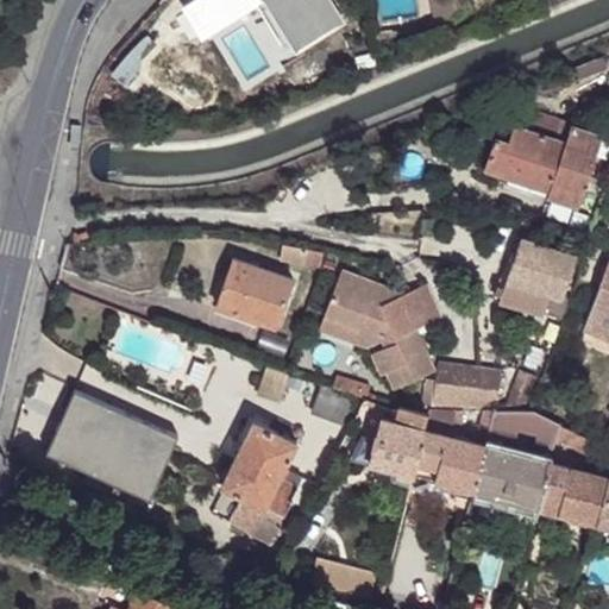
[(322,0),(267,0),(296,49),(341,22),(328,0),(327,0),(324,2),(322,0)]
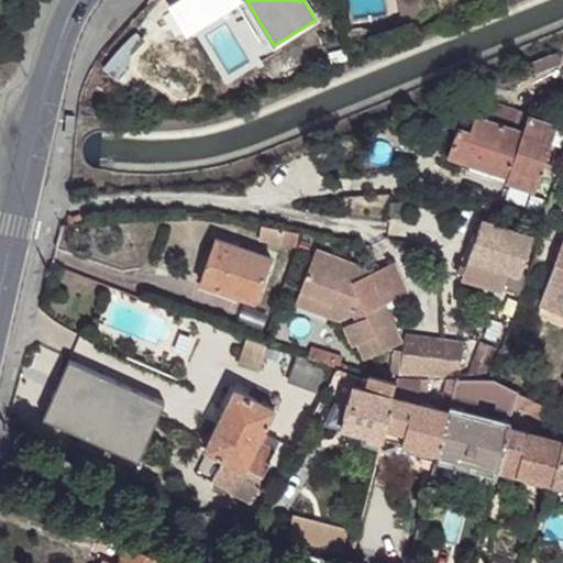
[(393,0),(401,21),(443,8),(440,0),(393,0)]
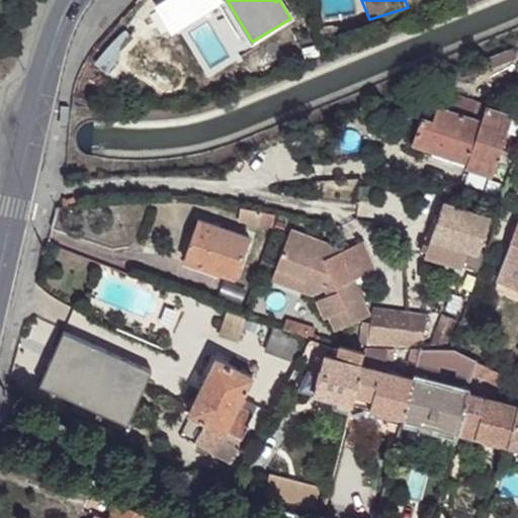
[(122,30),(104,51),(109,56),(116,48),(118,50),(131,36),(122,30)]
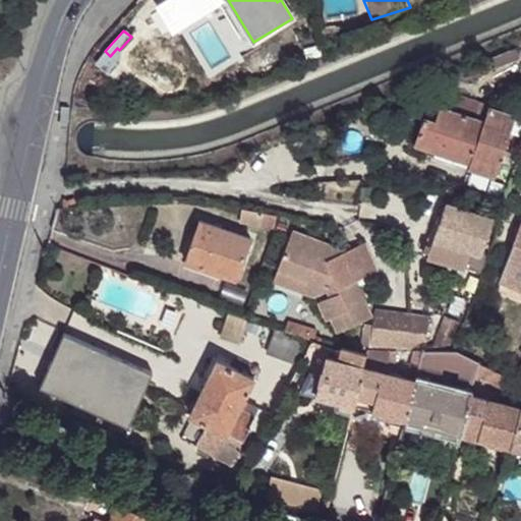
[(110,56),(105,51),(95,63),(106,74),(119,50),(117,48),(110,56)]
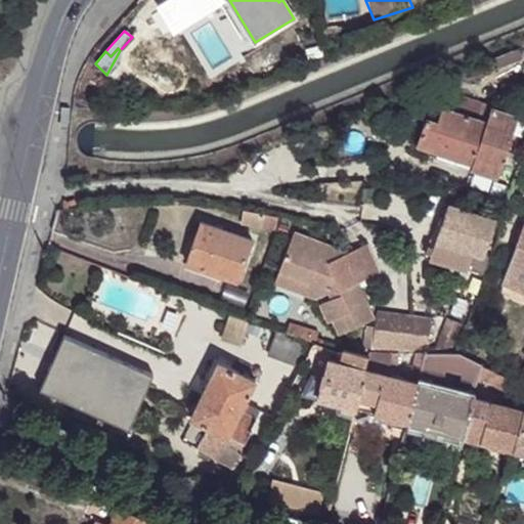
[(475,161),(471,170),(498,180),(521,115),(509,111),(460,93),(452,112),(443,107),(438,121),(427,118),(417,145),(431,150),(433,147),(475,161)]
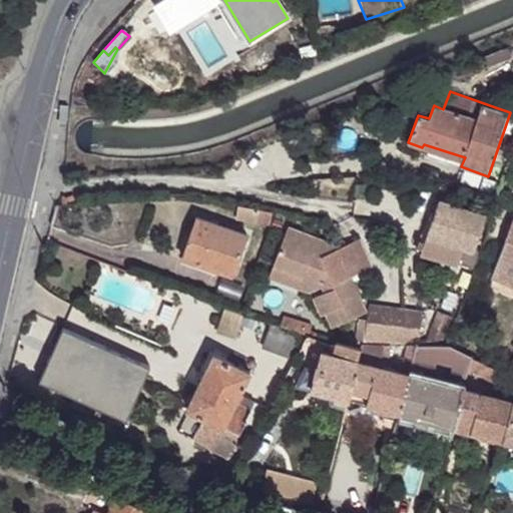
[(457,164),(461,166),(465,157),(463,157),(424,144),(422,147),(408,142),(402,141),(401,145),(457,164)]
